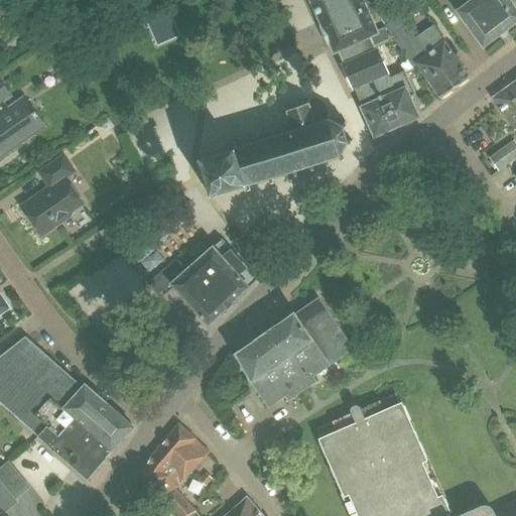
[(309,0),(321,26),(323,29),(321,29),(323,30),(324,30),(329,41),(328,41),(328,42),(330,44),(334,52),(338,50),(343,63),(342,63),(354,89),(354,88),(375,134),(377,132),(379,135),(390,130),(388,127),(415,115),(406,97),(413,94),(403,71),(388,78),(383,67),(384,67),(383,65),(382,65),(376,51),(377,50),(376,48),(375,48),(369,36),(377,32),(362,0),(309,0)]
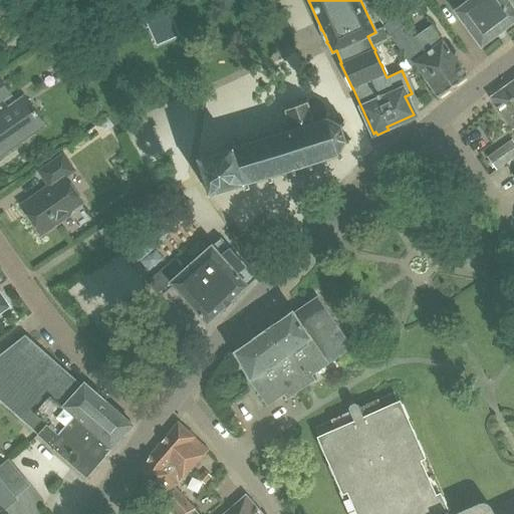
[(386,0),(366,0),(391,35),(410,66),(415,63),(438,96),(467,76),(431,26),(416,37),(406,22),(386,0)]
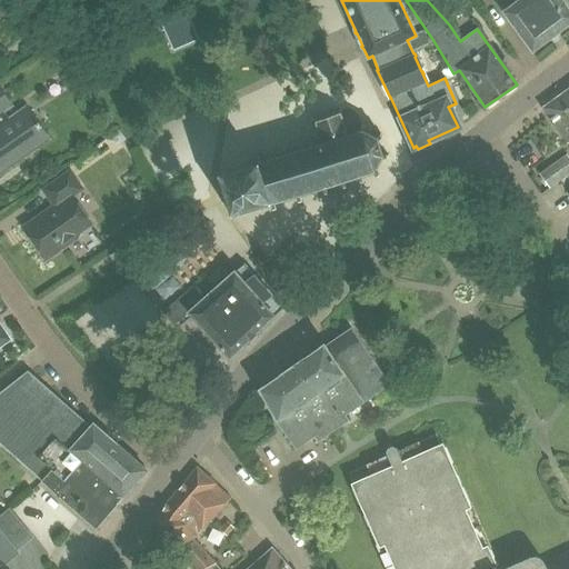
[(498,0),(506,10),(503,12),(532,51),(568,22),(568,11),(560,0),(498,0)]
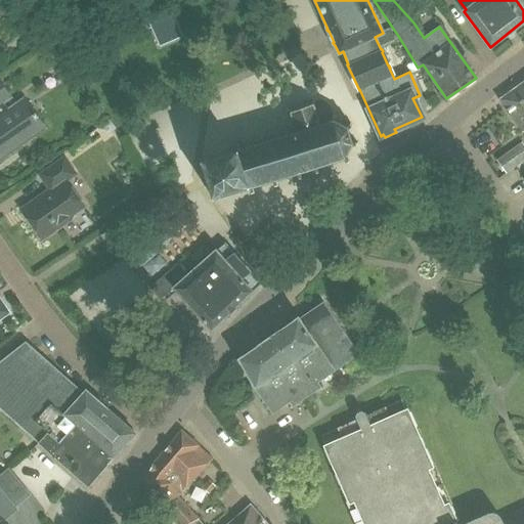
[(172,14),(149,25),(159,46),(182,36),(172,14)]
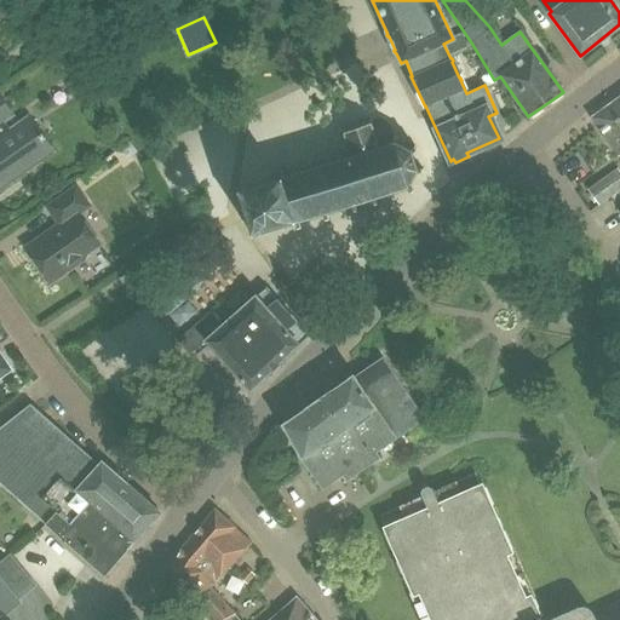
[(619,97),(591,118),(618,155),(619,153),(619,97)]
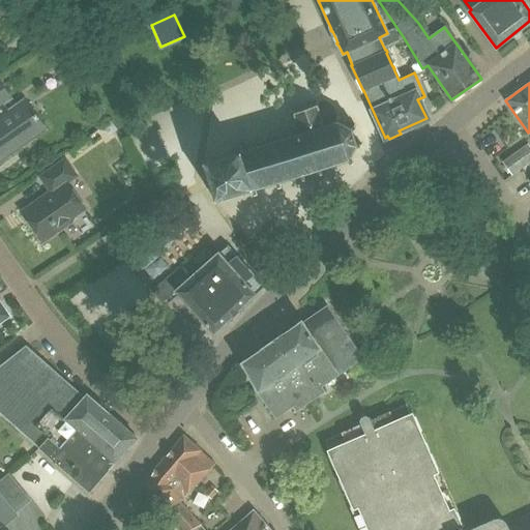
[(0,162),(45,130),(24,100),(7,112),(3,106),(11,100),(0,84),(0,162)]
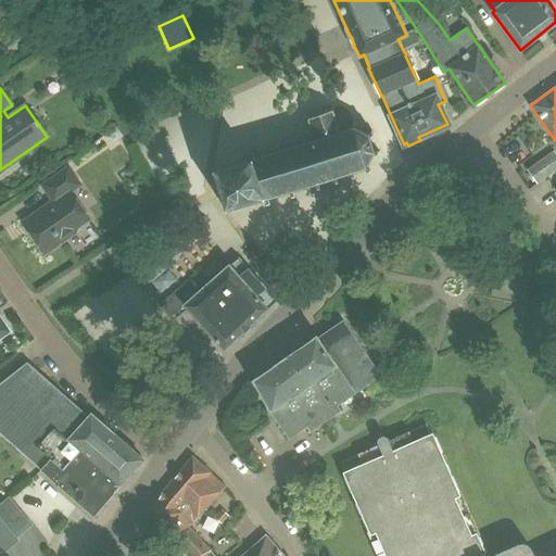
[(251,159),(213,171),(225,211),(264,200),(266,206),(269,205),(267,199),(289,192),(291,199),(294,198),(293,191),(314,185),(316,191),(320,190),(318,184),(332,179),(335,185),(338,185),(336,178),(349,173),(351,180),(355,178),(353,172),(364,168),(368,174),(370,172),(366,166),(373,154),(379,154),(379,151),(373,150),(369,138),(374,133),(371,130),(366,135),(355,128),(356,122),(352,122),(352,128),(340,131),(333,111),(335,108),(331,106),(328,111),(310,117),(306,115),(304,117),(308,121),(315,139),(305,142),(304,137),(300,138),(302,144),(280,150),(279,143),(275,144),(277,151),(255,158),(253,151),(250,152),(251,159)]
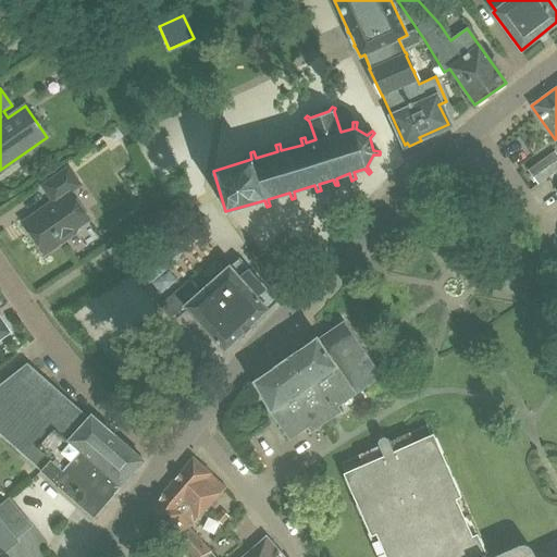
[(116,127),(107,135),(112,143),(122,136),(116,127)]
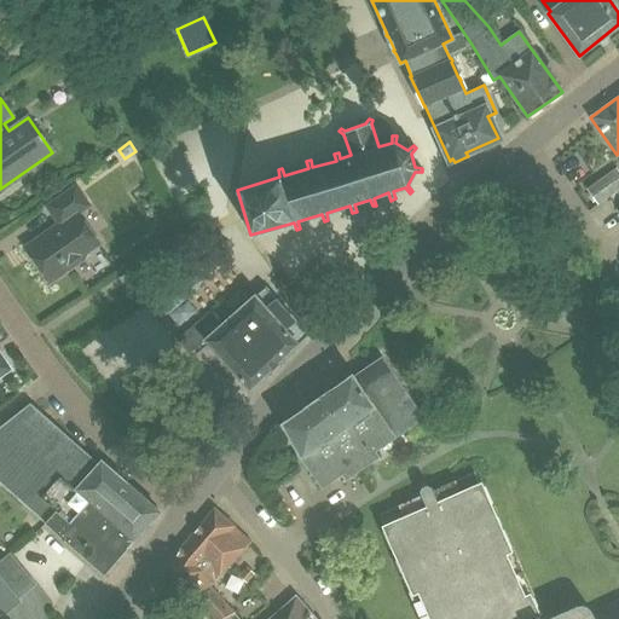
[(614,191),(605,178),(586,190),(596,203),(614,191)]
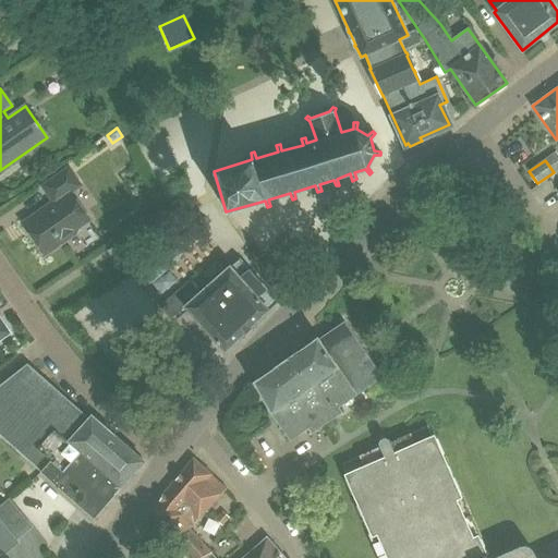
[(41,210),(23,223),(45,255),(76,233),(74,231),(89,220),(71,193),(70,192),(79,186),(68,170),(43,187),(53,203),(41,210)]
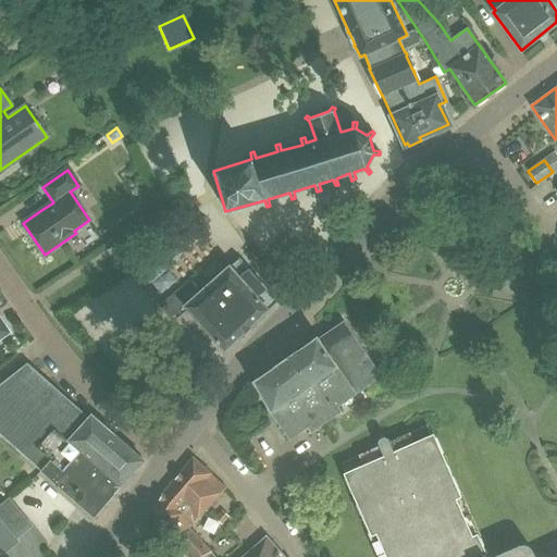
[(197,294),(184,306),(225,351),(276,301),(237,258),(197,294)]
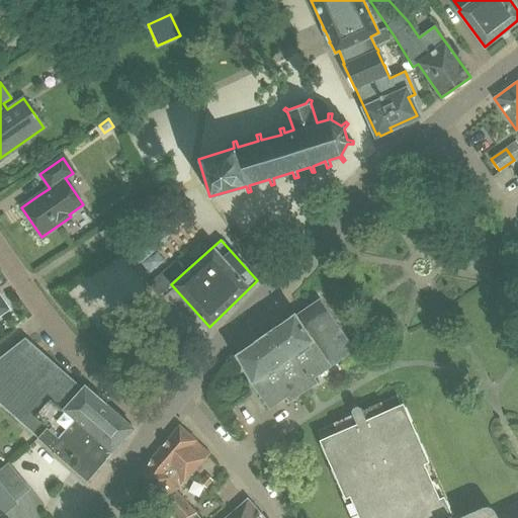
[(0,295),(0,315),(9,310),(0,295)]
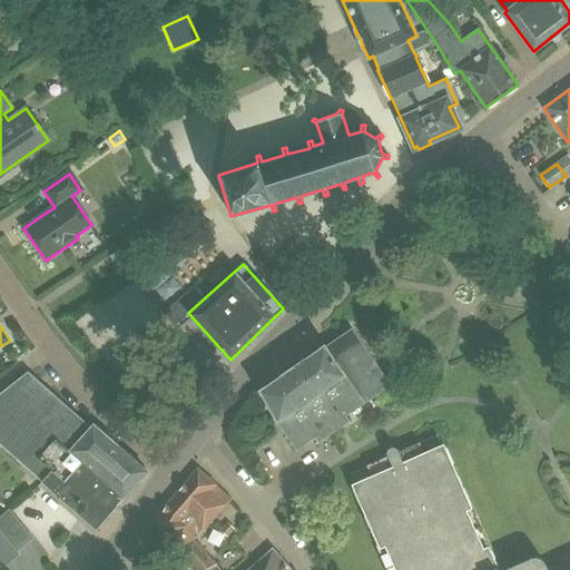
[(324,345),(259,390),(278,422),(296,448),(315,435),(362,402),(389,384),(352,330),(326,347),(324,345)]
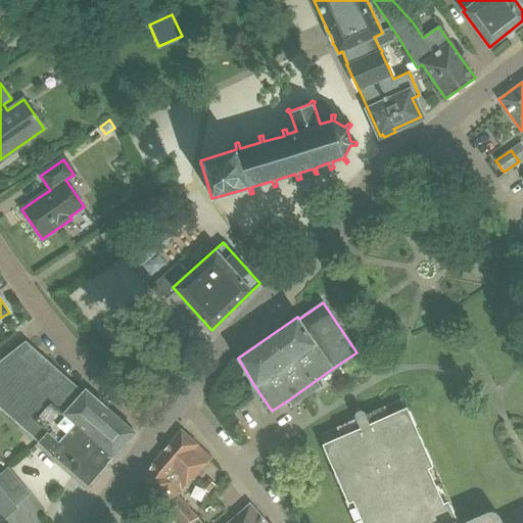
[(0,409),(39,442),(84,391),(25,340),(2,359),(0,357),(0,409)]
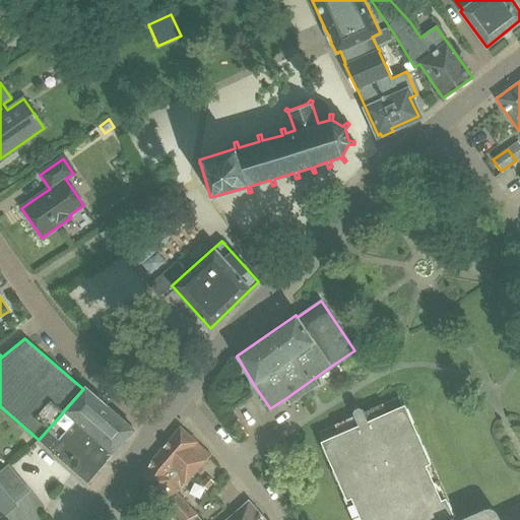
[(83,389),(39,440),(87,482),(133,430),(85,387),(83,389)]
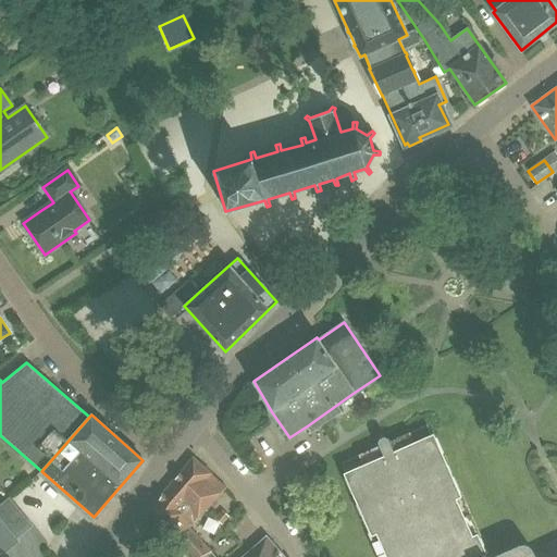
[(379,446),(342,462),(355,492),(355,493),(354,493),(354,494),(353,494),(353,495),(353,496),(353,497),(353,498),(354,498),(354,499),(354,500),(355,500),(355,502),(356,502),(357,502),(358,502),(359,502),(372,531),(368,533),(379,556),(556,556),(556,539),(533,549),(529,545),(524,543),(519,544),(489,556),(485,556),(477,537),(481,535),(461,492),(458,494),(445,465),(445,463),(446,463),(446,462),(447,461),(447,460),(447,459),(447,458),(446,458),(446,457),(445,456),(444,456),(444,455),(443,455),(442,455),(441,455),(428,424),(390,441),(388,437),(384,436),(379,438),(378,443),(379,446)]
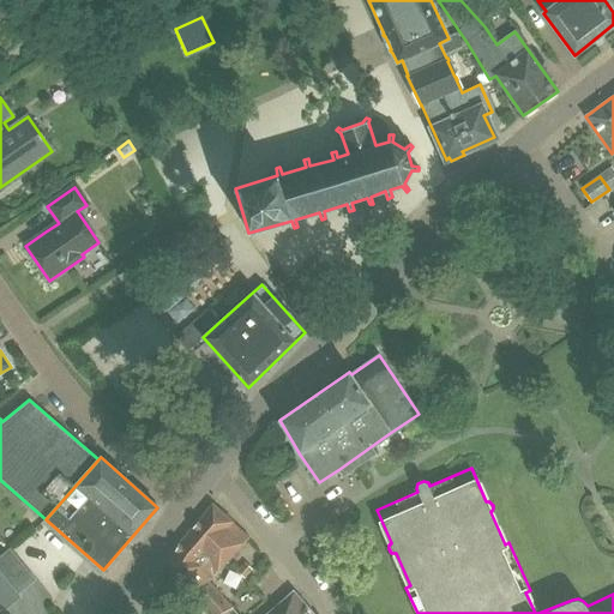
[(212,504),(191,529),(226,561),(248,537),(232,522),(212,504)]
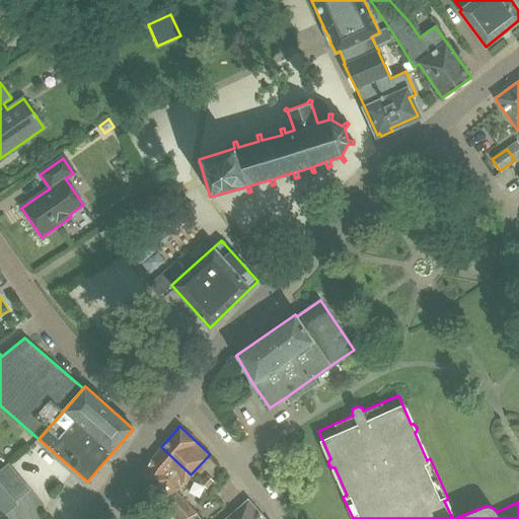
[(150,460),(142,476),(159,496),(179,518),(182,518),(196,513),(175,492),(191,474),(161,447),(150,460)]
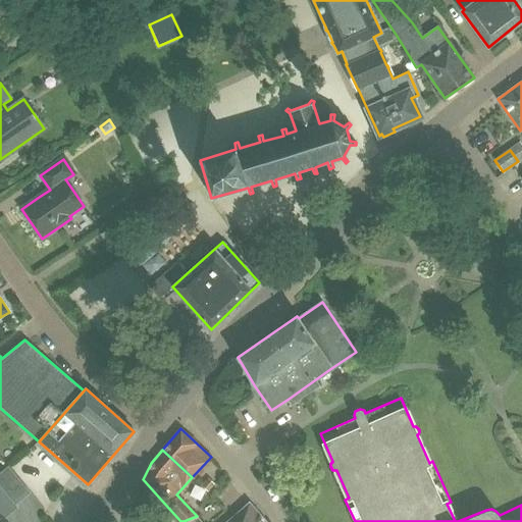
[(207,477),(200,485),(207,491),(214,484),(207,477)]
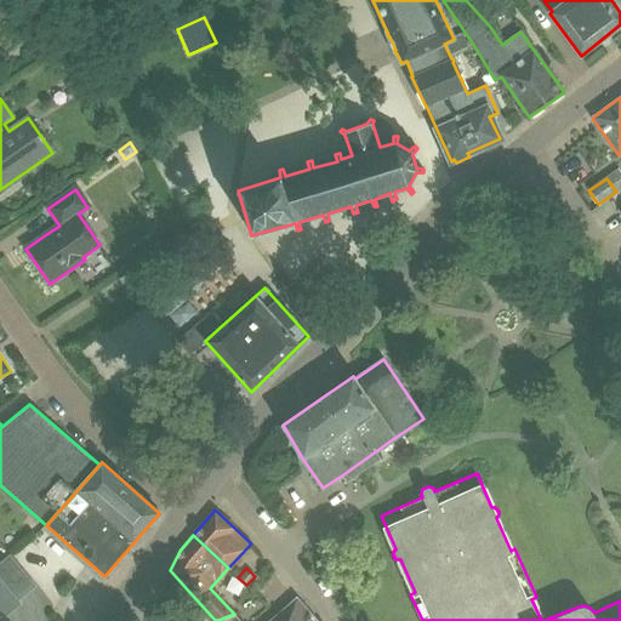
[(0,620),(5,620),(3,617),(20,603),(0,579),(0,620)]
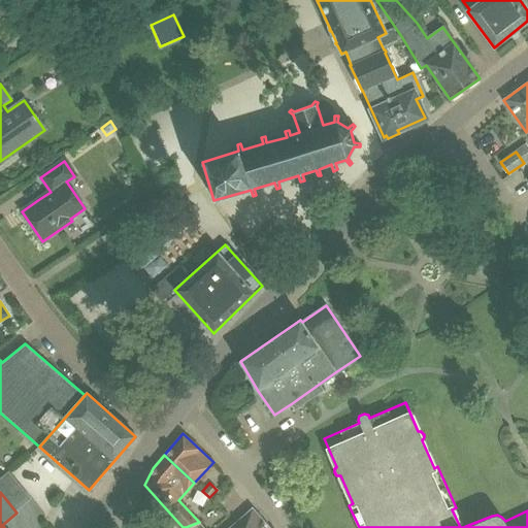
[(268,527),(252,509),(230,527),(268,527)]
